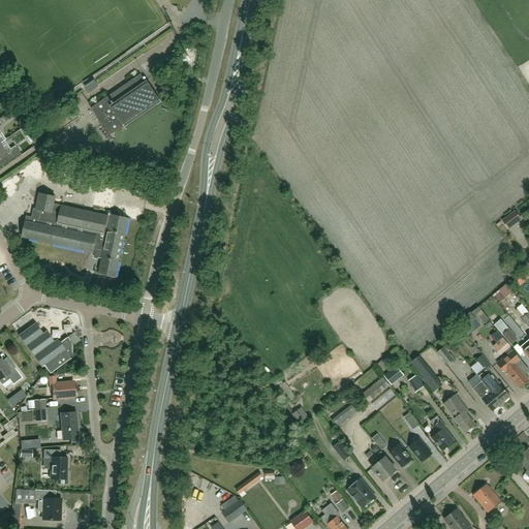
[(162,88),(167,84),(160,73),(155,76),(162,88)]
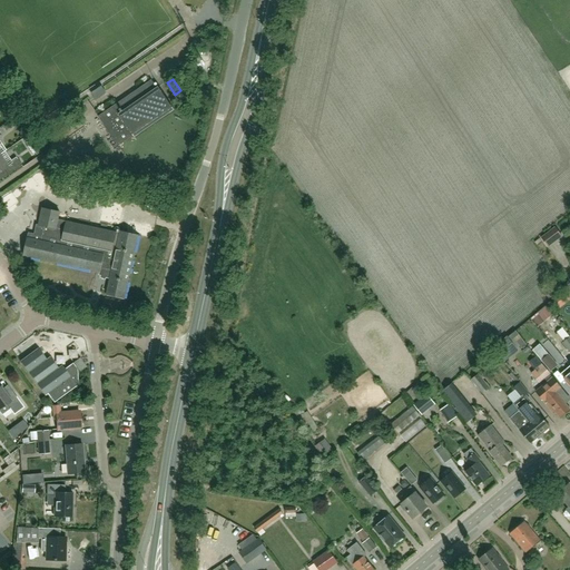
[(134,138),(174,110),(157,87),(156,87),(151,80),(98,117),(118,147),(133,137),(134,138)]
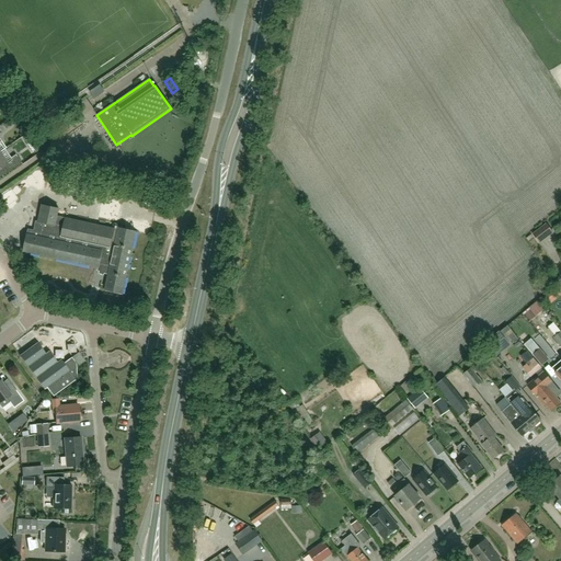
[(3,113),(8,119),(15,114),(11,107),(3,113)]
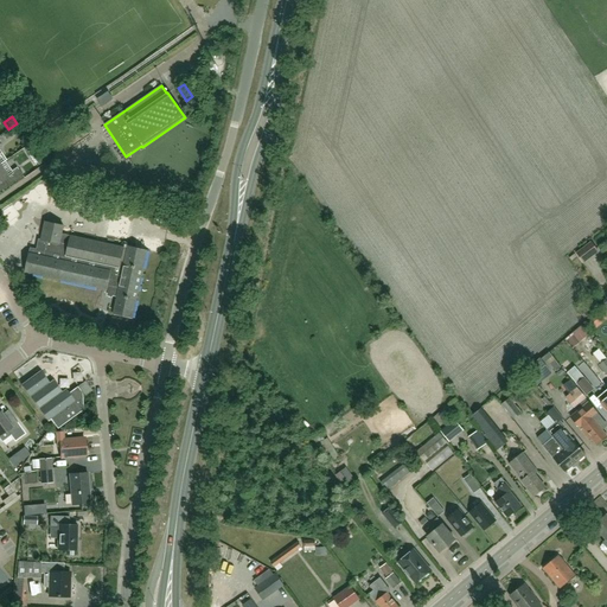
[(44,164),(43,163),(33,147),(27,151),(33,160),(34,159),(39,166),(44,164)]
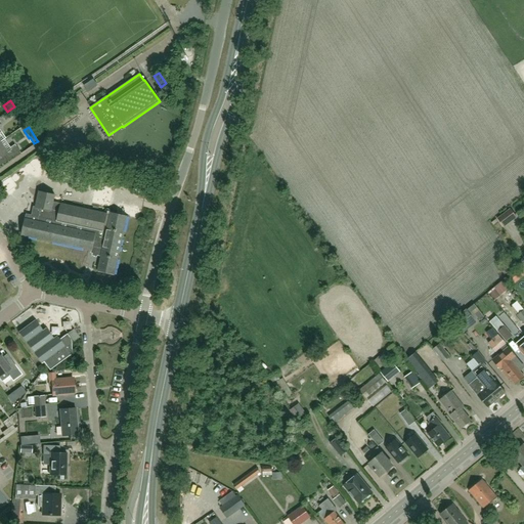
[(0,142),(0,158),(3,156),(7,161),(19,151),(15,146),(7,153),(0,142)]
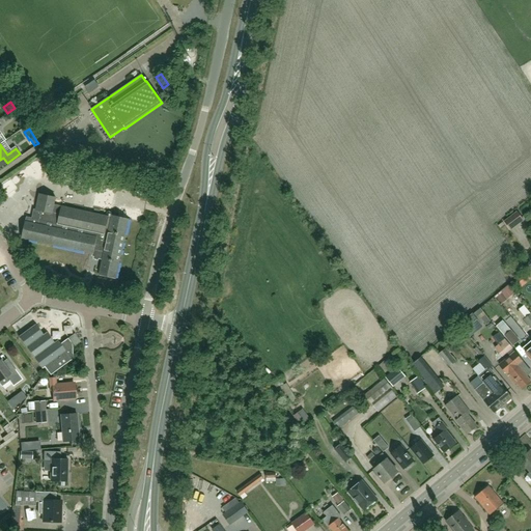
[(2,187),(7,196),(20,189),(14,179),(2,187)]
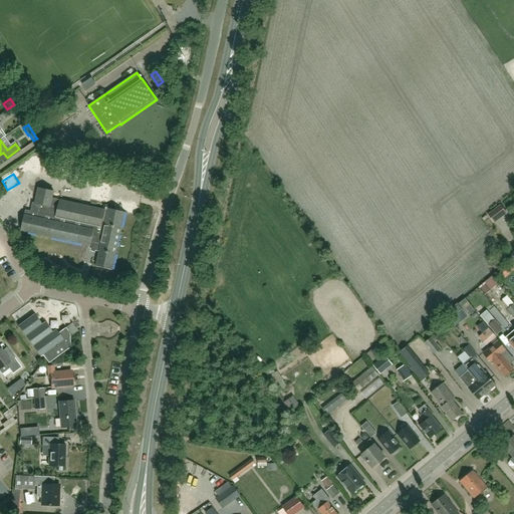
[(80,204),(70,202),(52,198),(53,191),(38,188),(34,203),(33,203),(31,211),(25,210),(24,215),(21,230),(89,245),(88,248),(99,251),(95,266),(111,270),(124,212),(108,209),(108,210),(89,206),(88,209),(79,207),(80,204)]
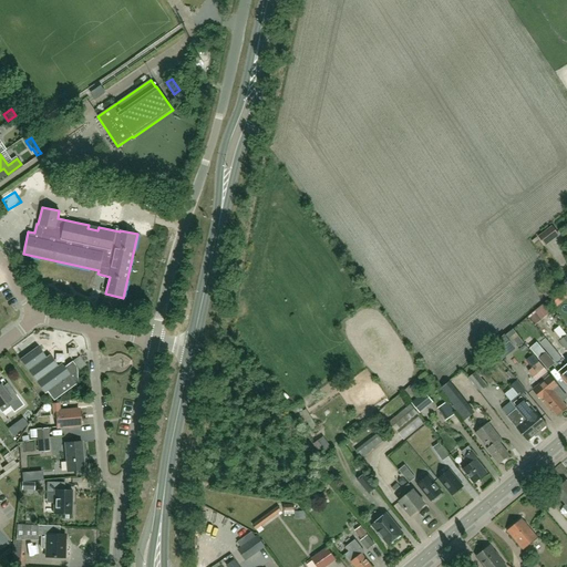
[(553,226),(538,237),(545,246),(559,235),(553,226)]
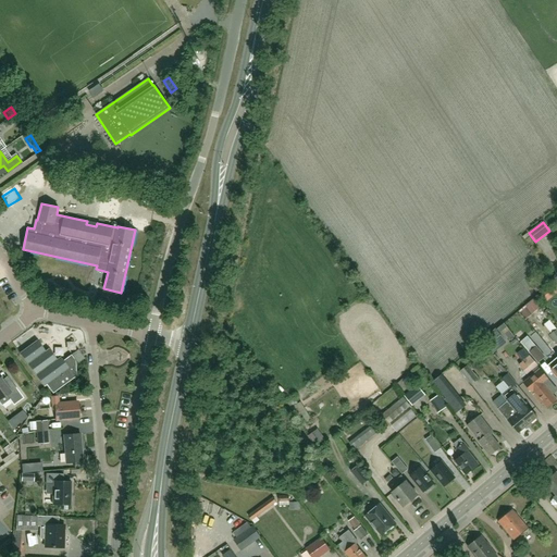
[(539,275),(529,283),(536,293),(546,284),(539,275)]
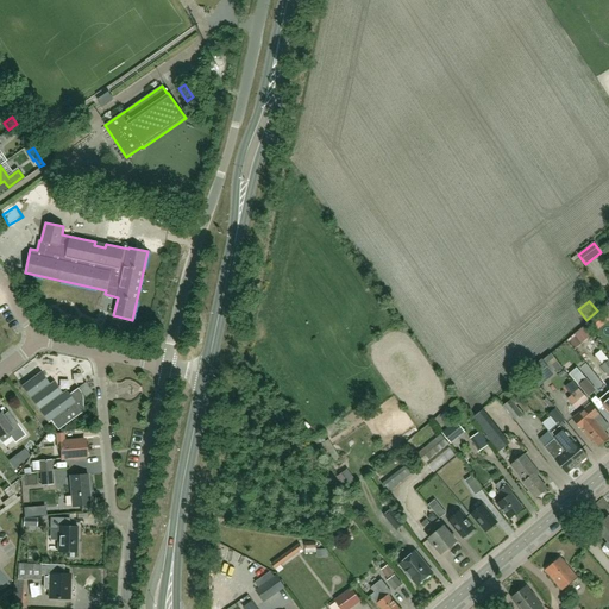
[(598,328),(608,320),(603,312),(591,321),(598,328)]
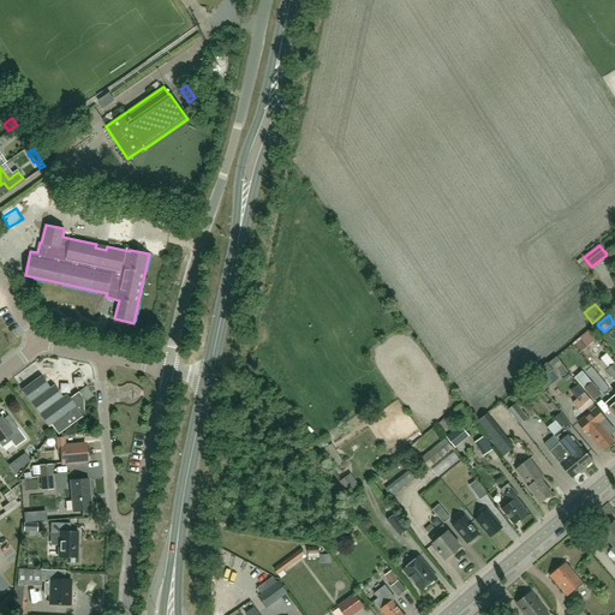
[(585,353),(599,340),(591,332),(578,345),(585,353)]
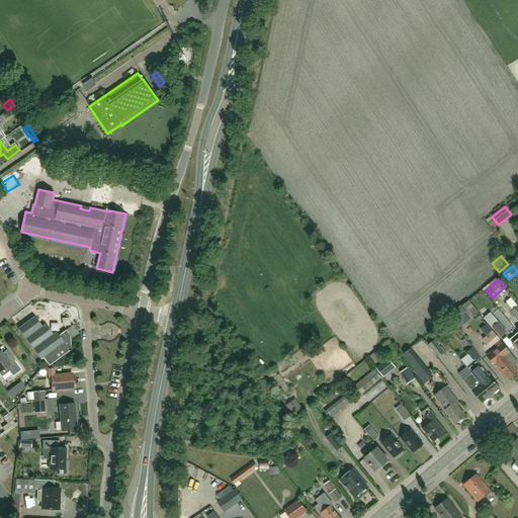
[(517,320),(517,306),(512,298),(506,303),(513,310),(511,312),(517,320)]
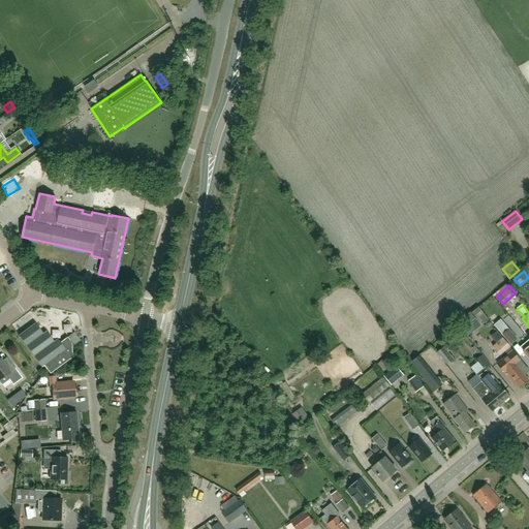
[(480,323),(470,312),(457,323),(467,336),(480,323)]
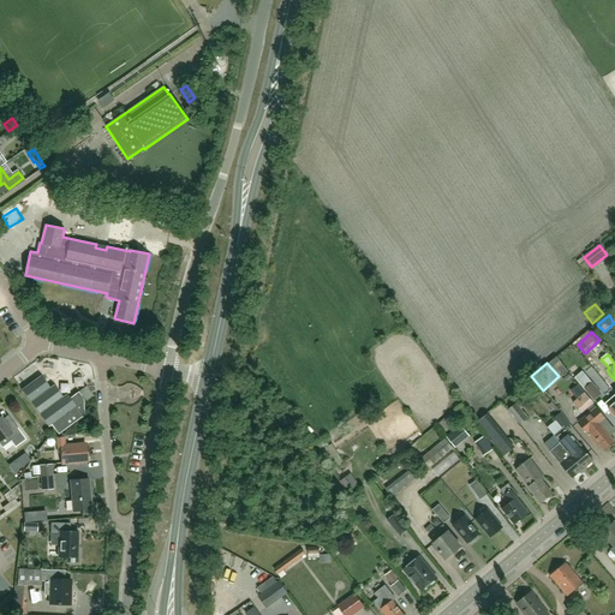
[(575,378),(595,400),(602,394),(583,372),(575,378)]
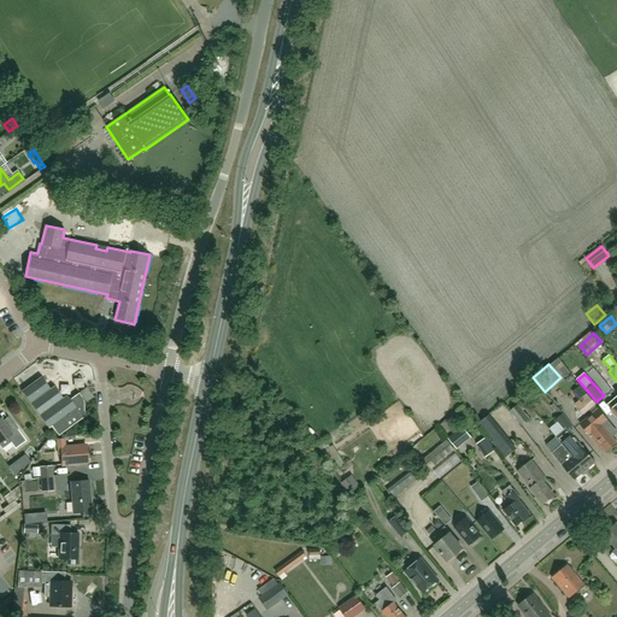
[(58,435),(84,416),(83,400),(78,393),(69,400),(65,395),(62,399),(53,387),(50,389),(41,377),(22,391),(50,428),(52,425),(58,435)]
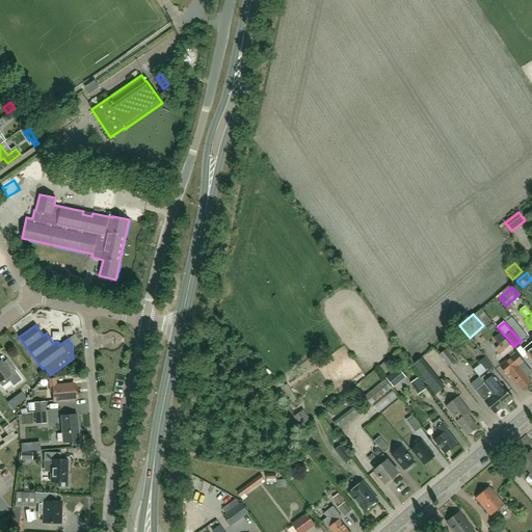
[(74,334),(68,339),(74,347),(80,342),(74,334)]
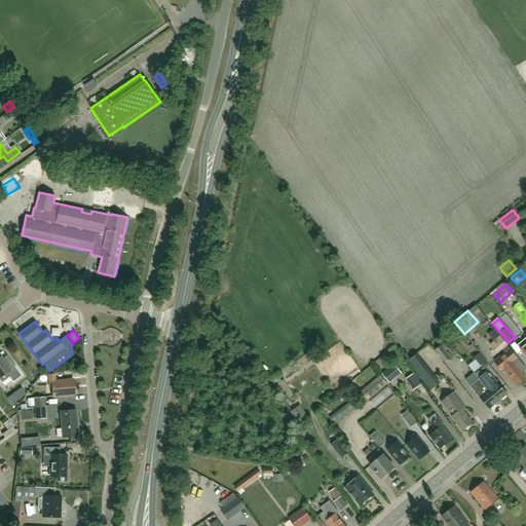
[(470,346),(477,355),(480,353),(472,344),(470,346)]
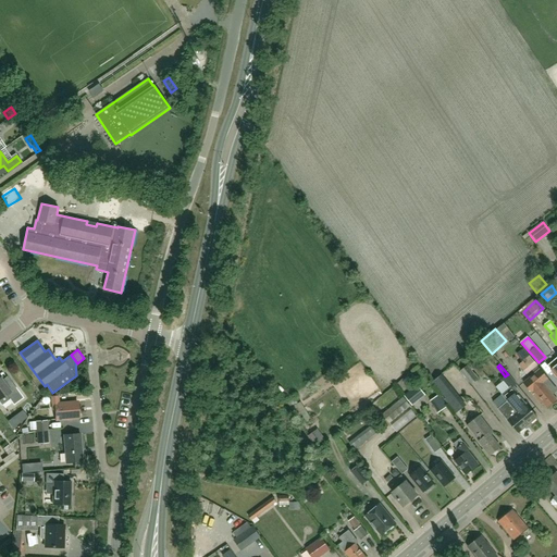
[(471,385),(479,380),(468,366),(460,371),(471,385)]
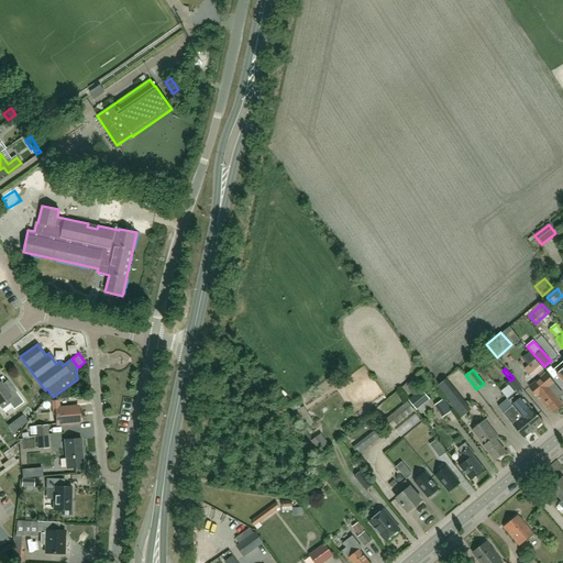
[(562,404),(559,399),(551,389),(555,385),(556,385),(547,373),(541,377),(530,386),(547,407),(549,406),(553,412),(562,404)]
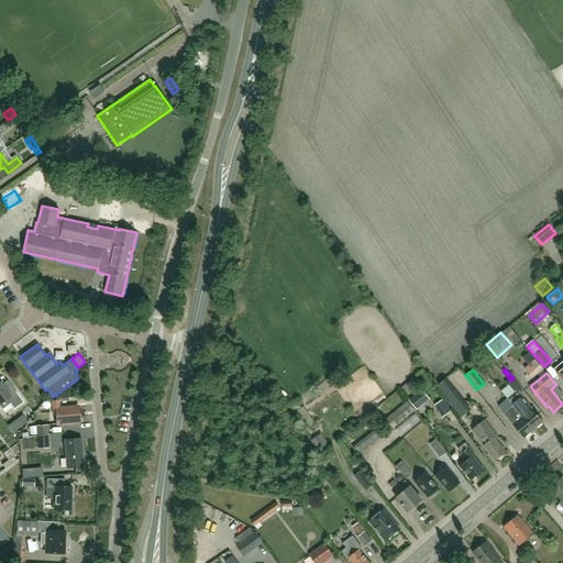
[(514,406),(534,430),(543,422),(532,409),(522,398),(523,396),(518,390),(521,387),(514,378),(507,383),(515,393),(507,399),(512,406),(514,406)]
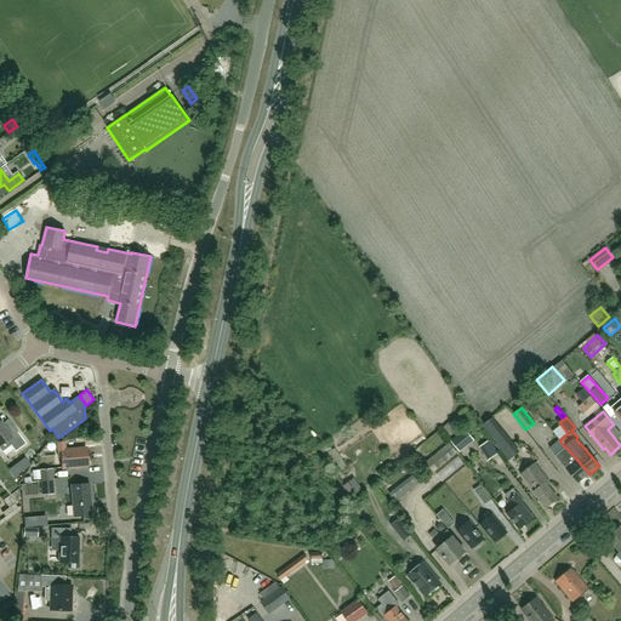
[(0,446),(4,451),(11,445),(16,451),(27,443),(18,432),(12,436),(1,421),(0,421),(0,446)]
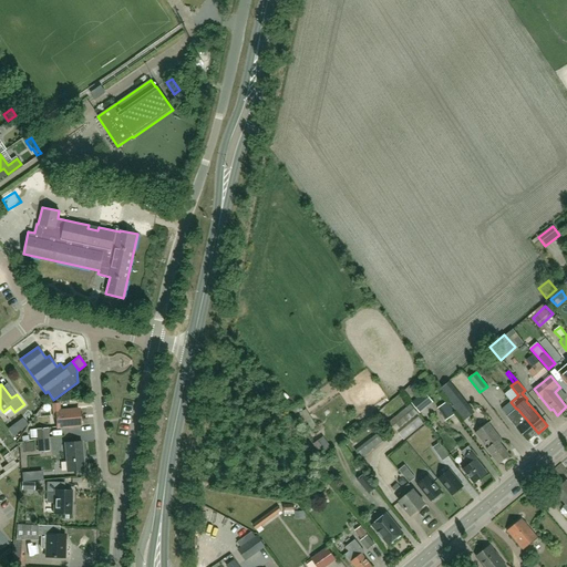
[(412,404),(419,412),(432,400),(425,392),(412,404)]
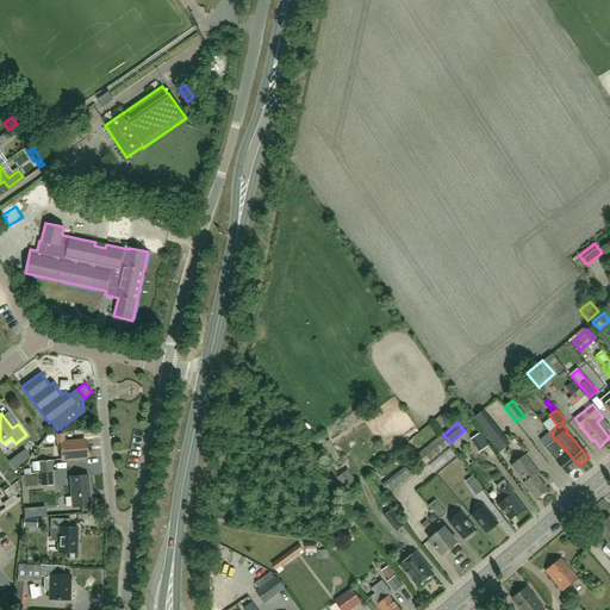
[(498,454),(503,449),(497,442),(504,436),(498,429),(487,437),(486,439),(498,454)]
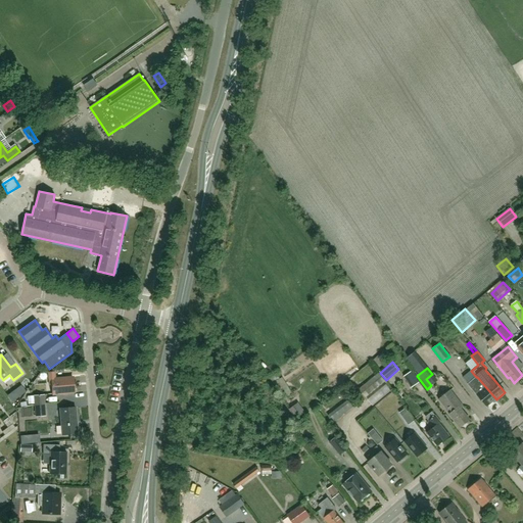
[(53,393),(75,392),(74,377),(56,379),(55,372),(49,372),(49,379),(52,379),(53,393)]
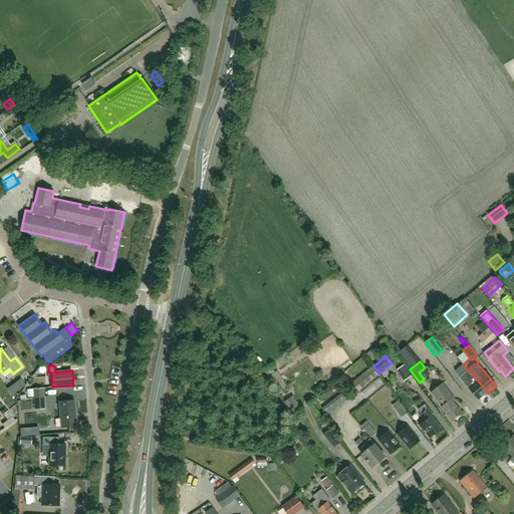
[(353,382),(359,390),(377,374),(372,367),(353,382)]
